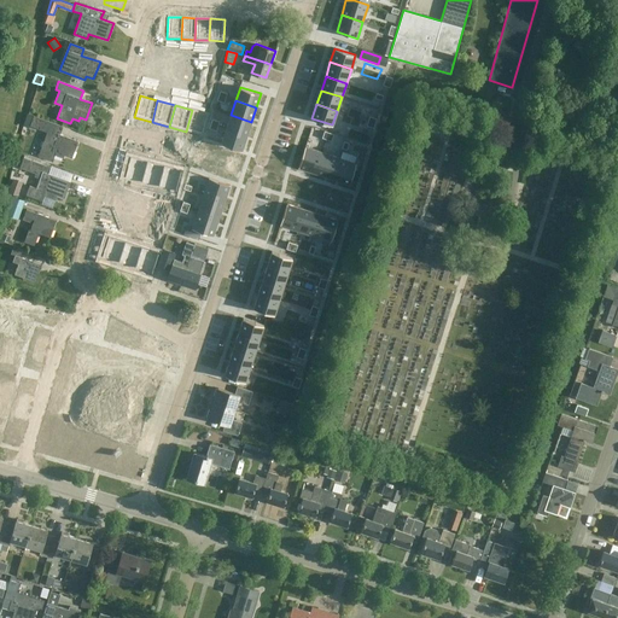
[(192,110),(186,132),(203,136),(209,115),(192,110)]
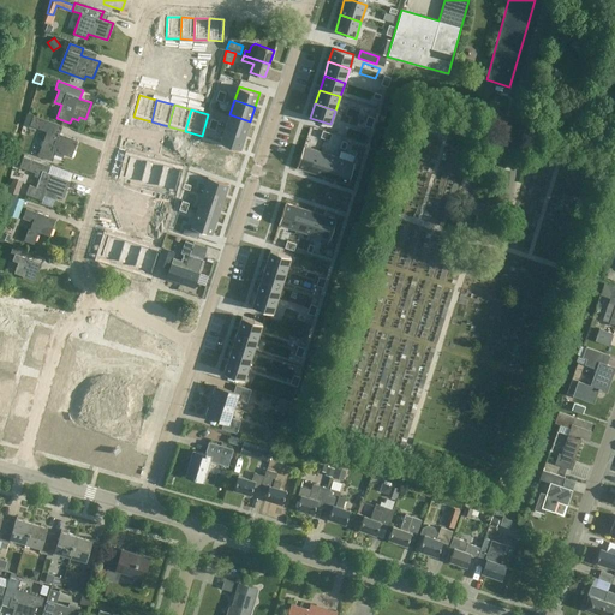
[(230,114),(225,129),(245,135),(250,121),(230,114)]
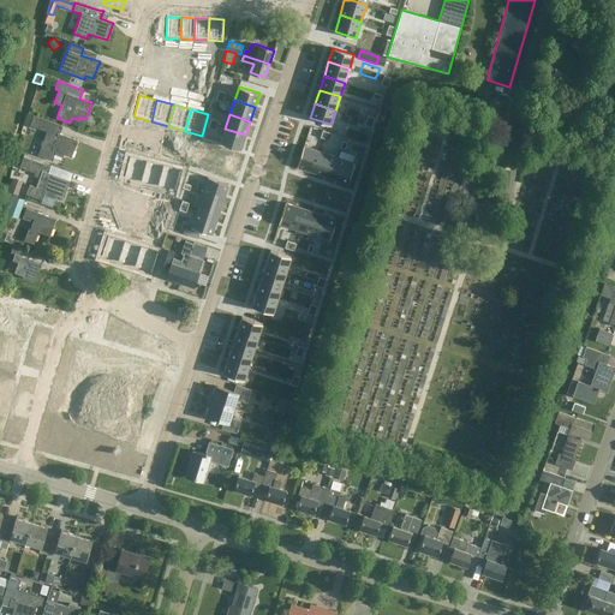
[(71,157),(78,141),(59,133),(63,126),(34,115),(30,125),(47,132),(39,156),(52,161),(55,154),(63,156),(64,155),(71,157)]
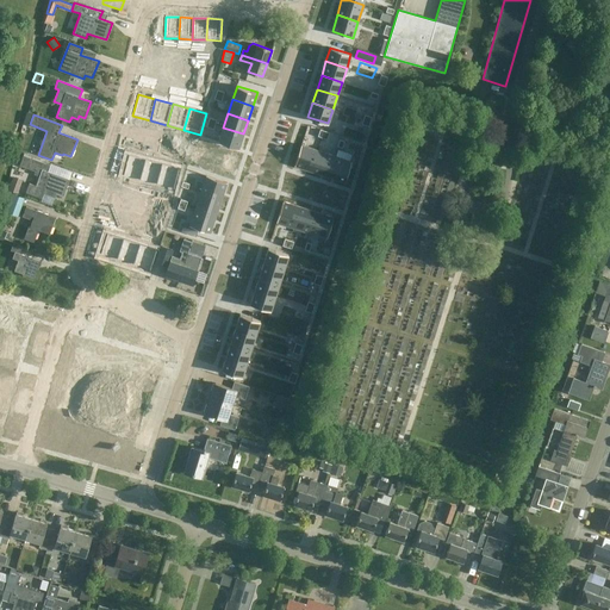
[(206,136),(206,137),(238,148),(243,134),(223,128),(218,141),(206,136)]
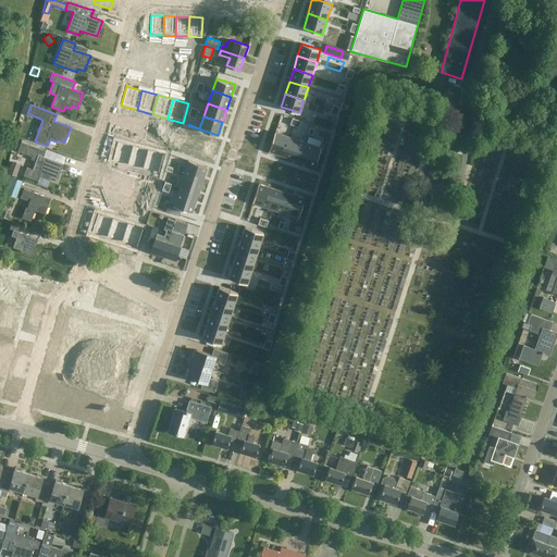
[(280,116),(269,151),(284,157),(291,137),(275,133),(281,116),(280,116)]
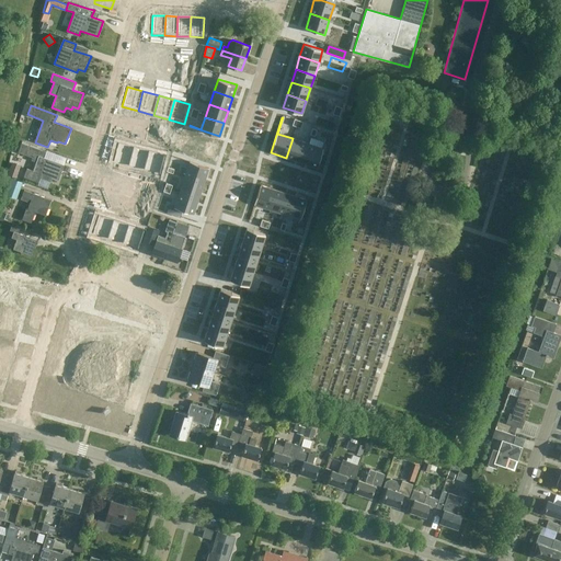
[(327,127),(329,121),(318,117),(316,124),(327,127)]
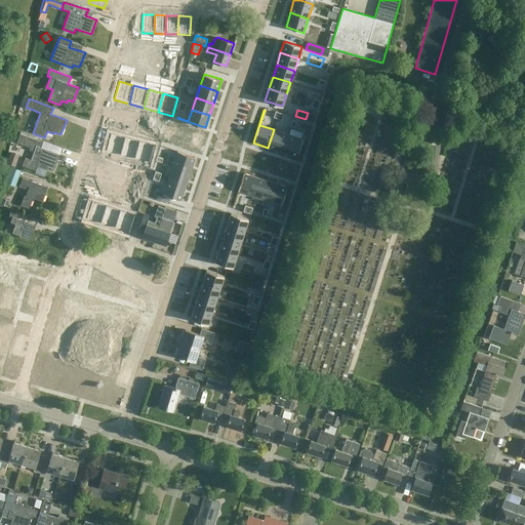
[(274,129),(268,148),(282,152),(288,134),(274,129)]
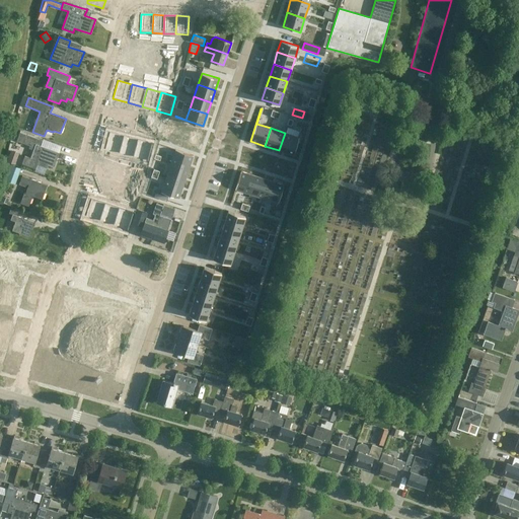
[(108,132),(104,150),(119,154),(124,136),(108,132)]
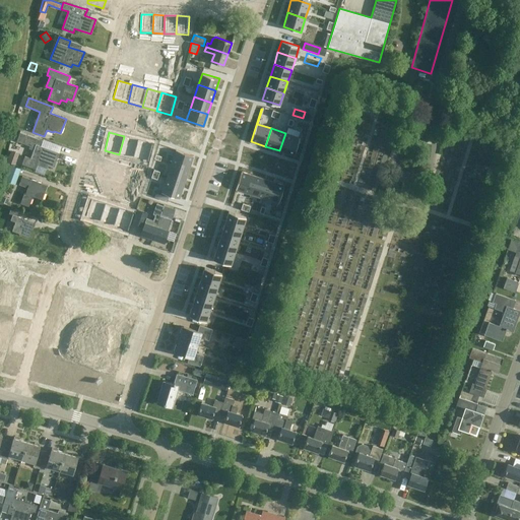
[(54,168),(59,153),(41,146),(43,141),(20,133),(17,142),(35,148),(30,159),(24,156),(21,164),(36,169),(37,165),(47,169),(48,166),(54,168)]
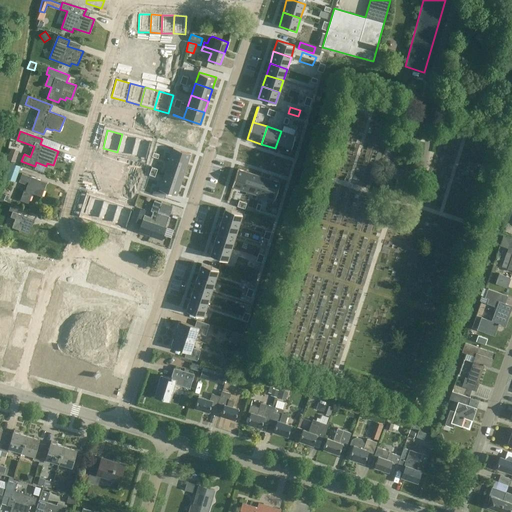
[(281,131),(275,148),(289,153),(295,135),(281,131)]
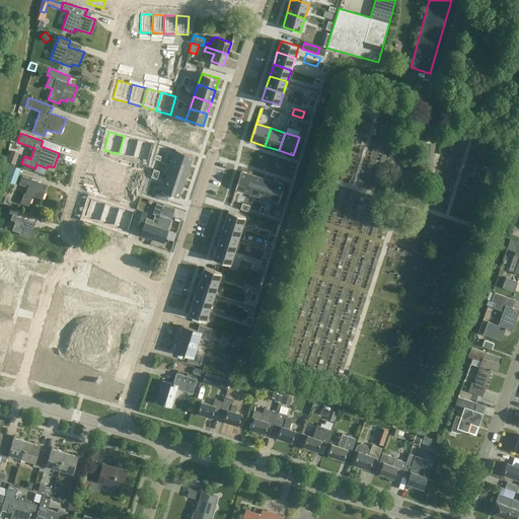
[(124,136),(119,154),(133,158),(138,140),(124,136)]
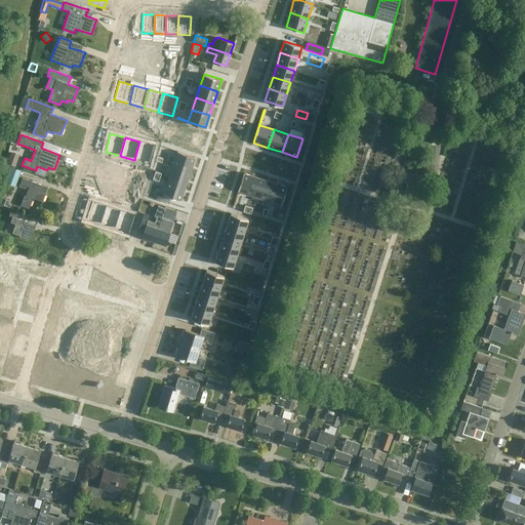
[(139,142),(134,160),(150,163),(154,145),(139,142)]
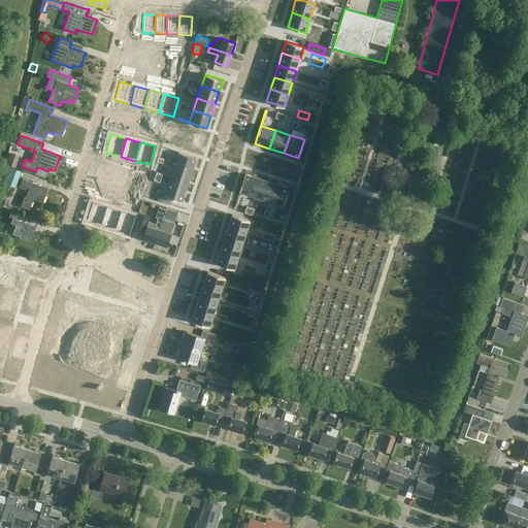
[(178,153),(173,166),(192,172),(196,158),(163,147),(178,153)]
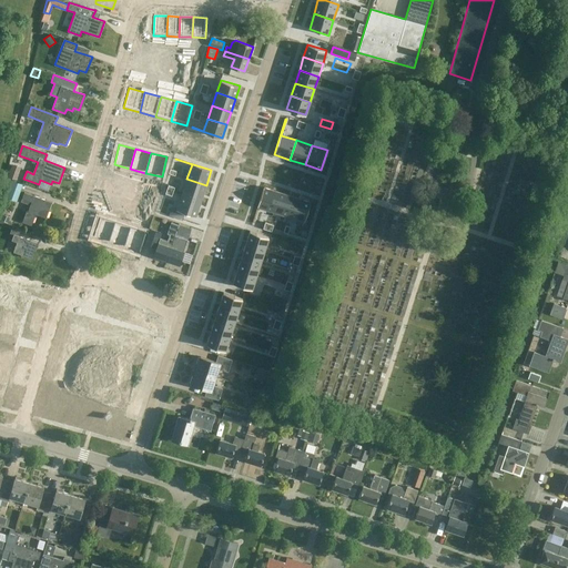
[(9,176),(18,181),(21,171),(12,168),(9,176)]
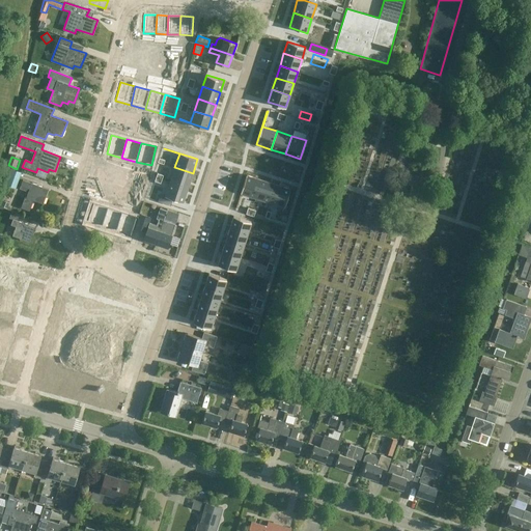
[(174,167),(170,182),(188,188),(193,173),(174,167)]
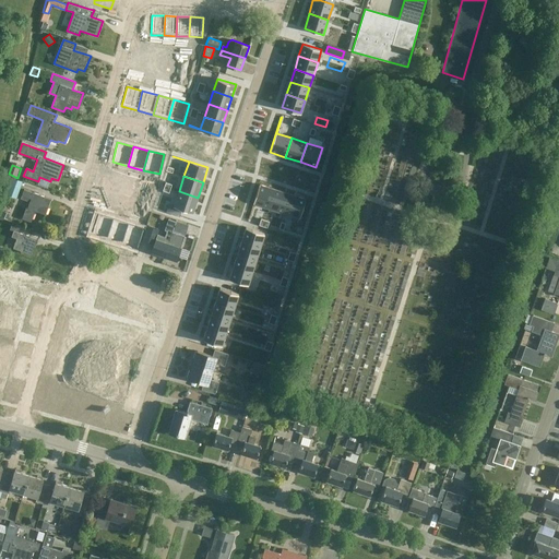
[(6,194),(16,198),(22,182),(11,178),(6,194)]
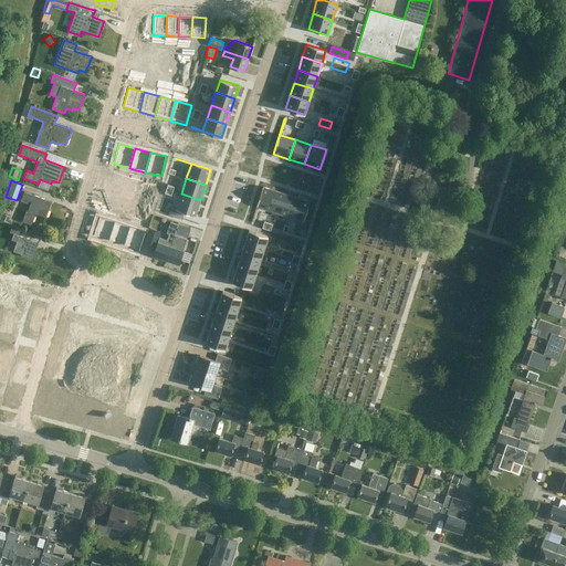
[(263,187),(251,222),(252,222),(257,207),(272,211),(279,191),(263,187)]
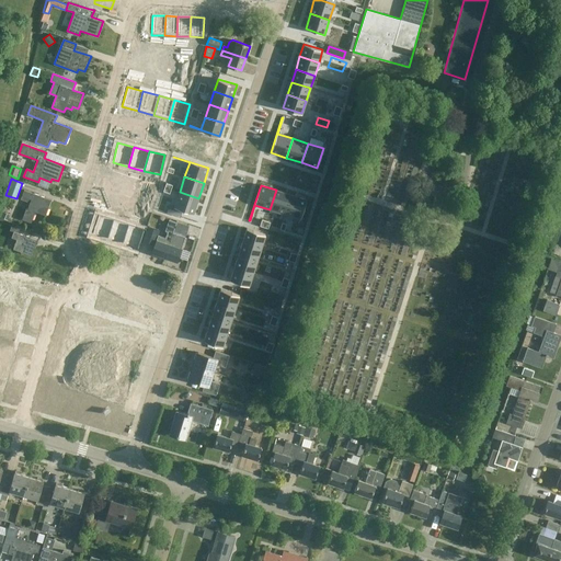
[(276,190),(270,209),(285,215),(292,195),(276,190)]
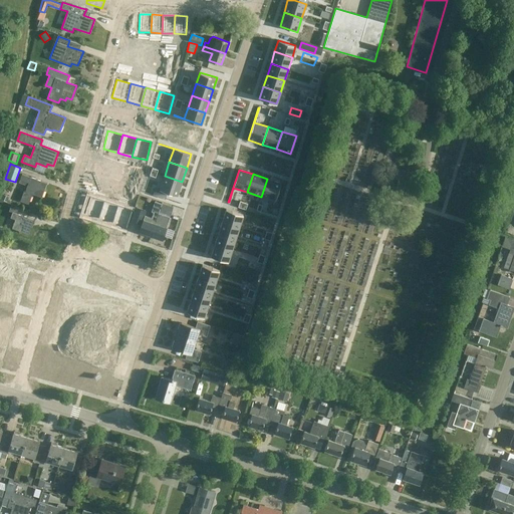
[(28,183),(25,192),(22,201),(28,204),(32,194),(41,198),(47,184),(22,175),(20,180),(28,183)]
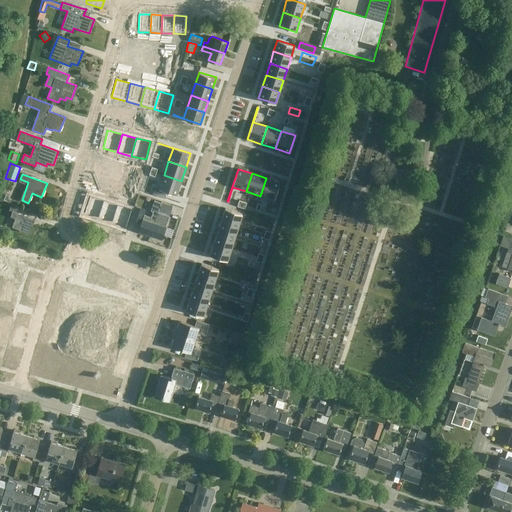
[(164,175),(159,190),(176,195),(181,181),(164,175)]
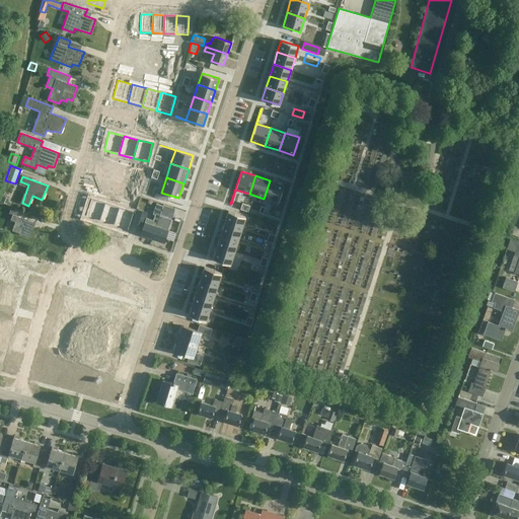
[(270,180),(264,199),(278,203),(284,184),(270,180)]
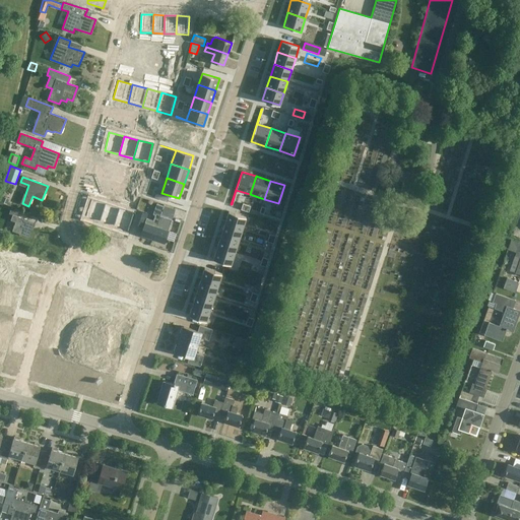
[(90,199),(85,217),(100,221),(105,204),(90,199)]
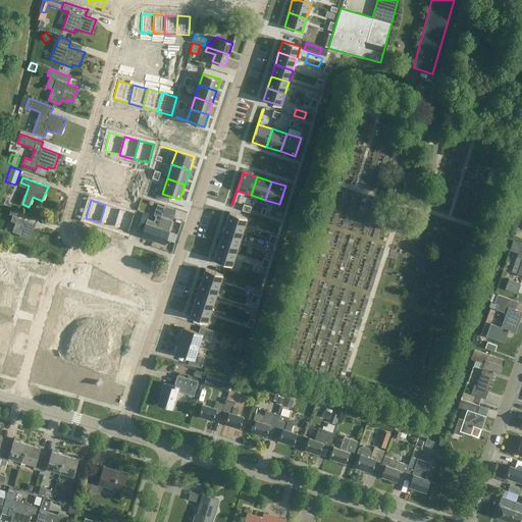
[(105,205),(100,222),(114,227),(119,209),(105,205)]
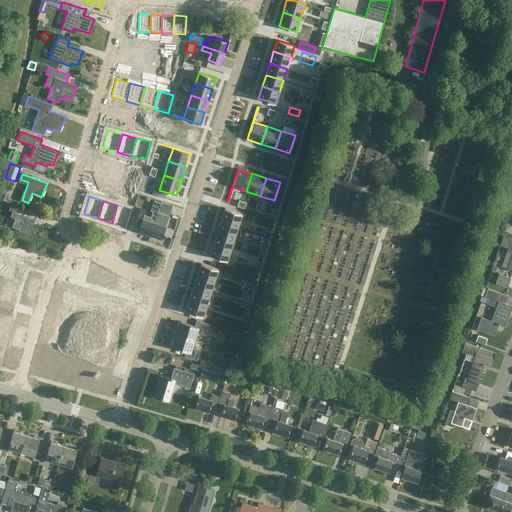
[(150,235),(158,213),(157,213),(158,211),(161,203),(154,201),(151,211),(153,212),(151,218),(144,215),(139,231),(150,235)]
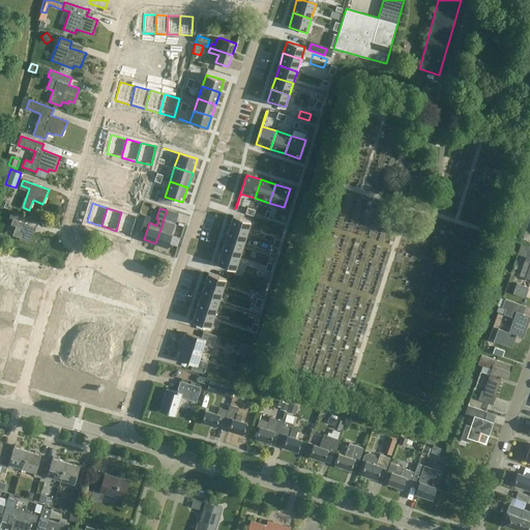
[(177,214),(167,210),(164,218),(175,223),(177,214)]
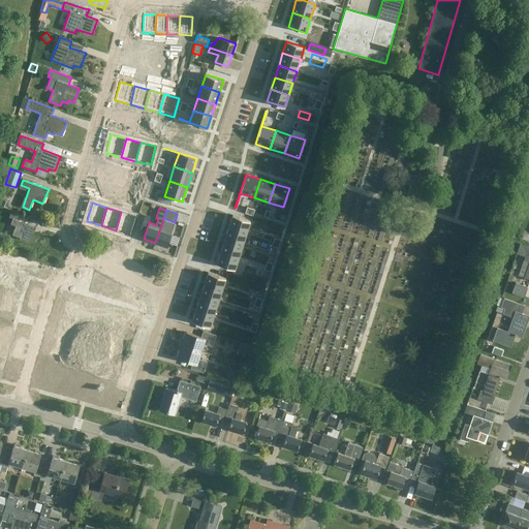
[(19,221),(21,215),(11,212),(9,218),(12,219),(10,224),(16,226),(12,235),(29,241),(34,226),(19,221)]
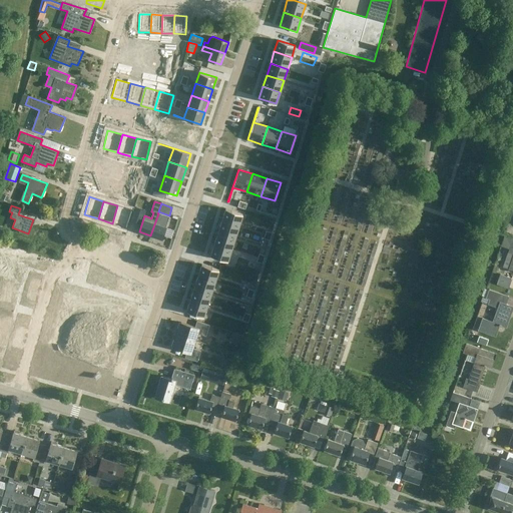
[(117,205),(112,223),(126,227),(132,210),(117,205)]
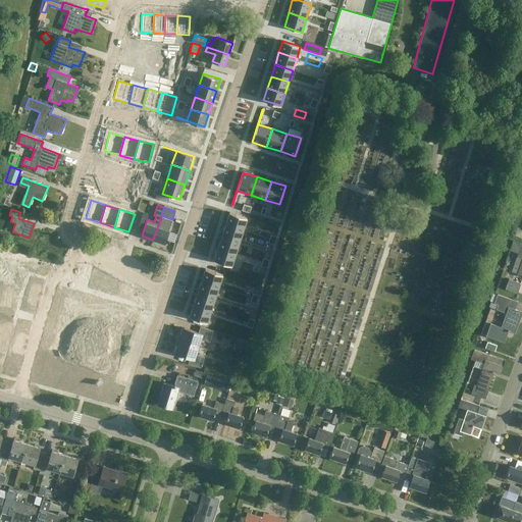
[(133,224),(144,227),(149,214),(138,210),(133,224)]
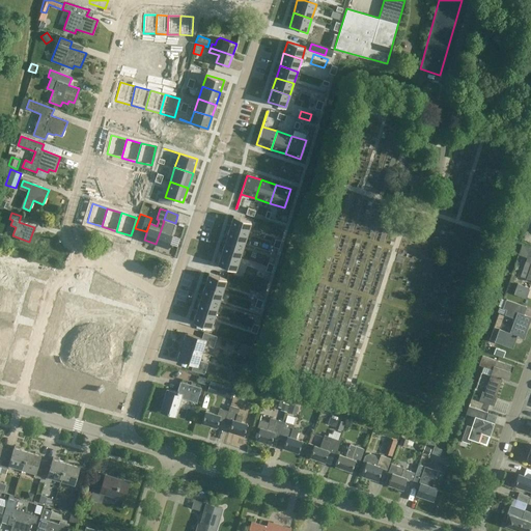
[(233,216),(229,228),(247,233),(251,222),(233,216)]
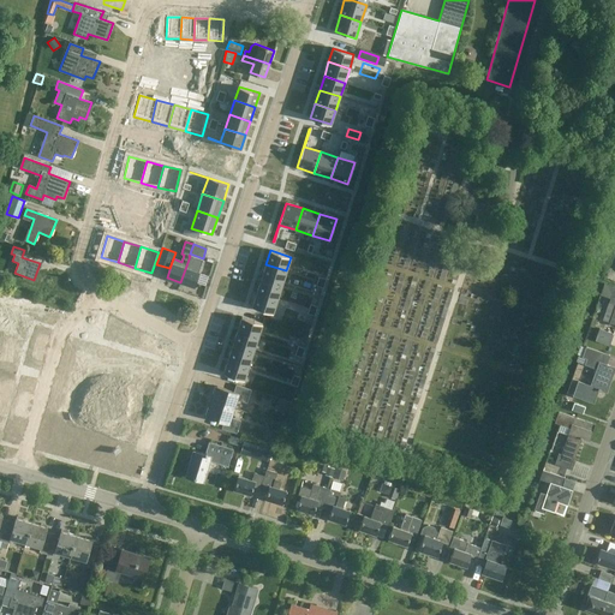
[(190,256),(180,282),(195,287),(203,261),(190,256)]
